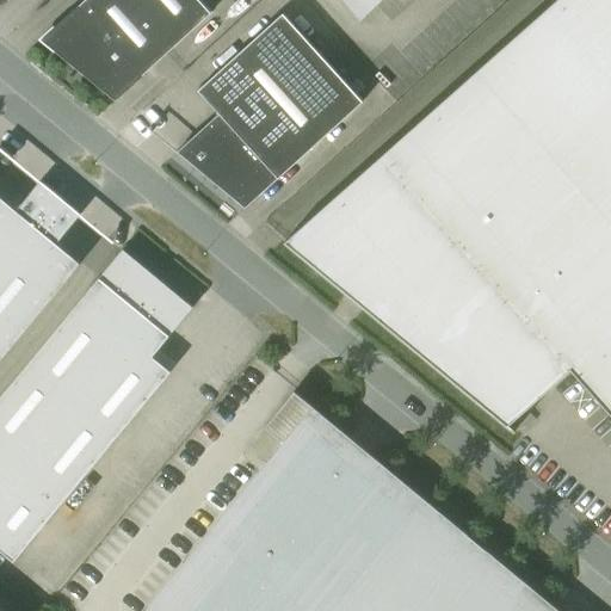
[(97,84),(117,99),(213,12),(201,0),(84,0),(42,38),(80,71),(85,65),(99,80),(97,84)]
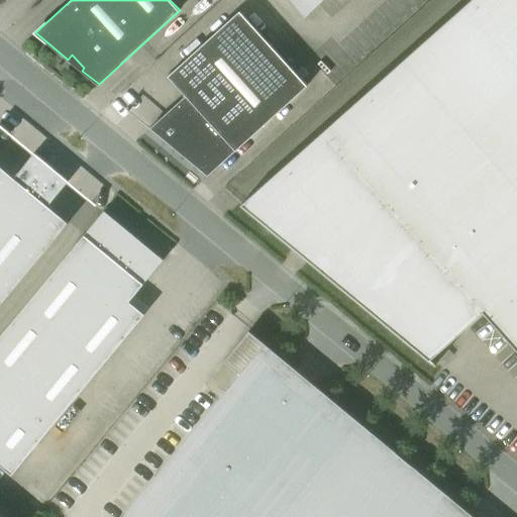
[(516,0),(470,0),(241,204),(429,358),(484,310),(516,347),(516,0)]
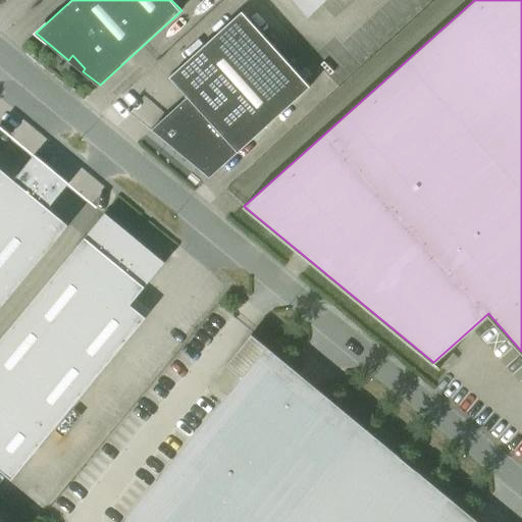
[(291,0),(307,17),(325,0),(291,0)]
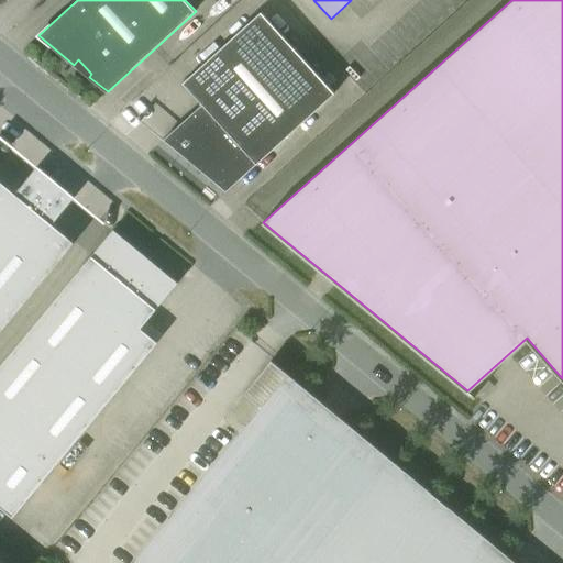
[(202,103),(164,139),(227,191),(335,92),(262,11),(183,83),(202,103)]
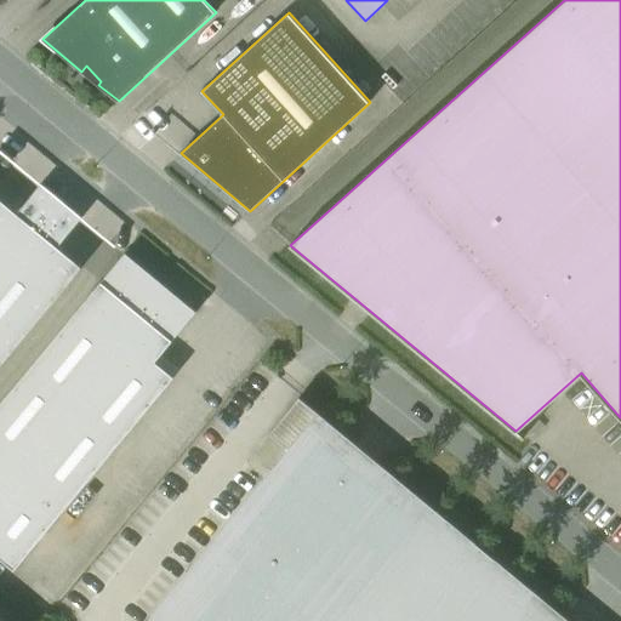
[(0,365),(83,267),(58,246),(83,216),(41,183),(17,212),(0,198),(0,365)]
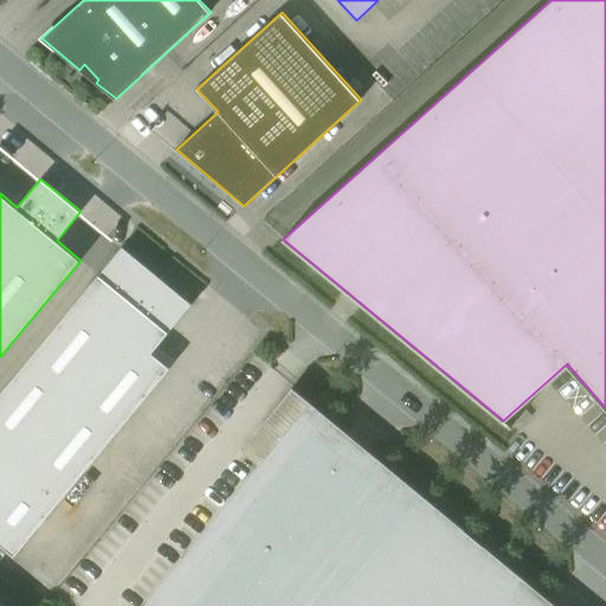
[(192,303),(122,246),(0,393),(0,543),(14,555),(169,367),(152,352),(192,303)]
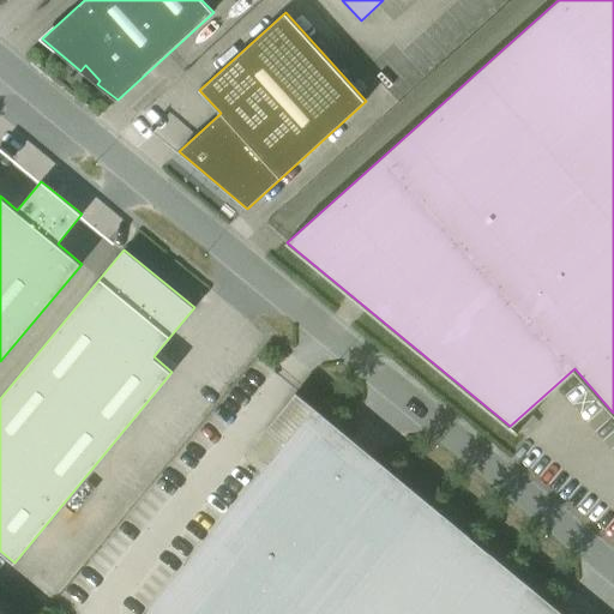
[(566,613),(296,391),(266,428),(268,429),(296,395),(314,409),(143,613),(566,613)]
